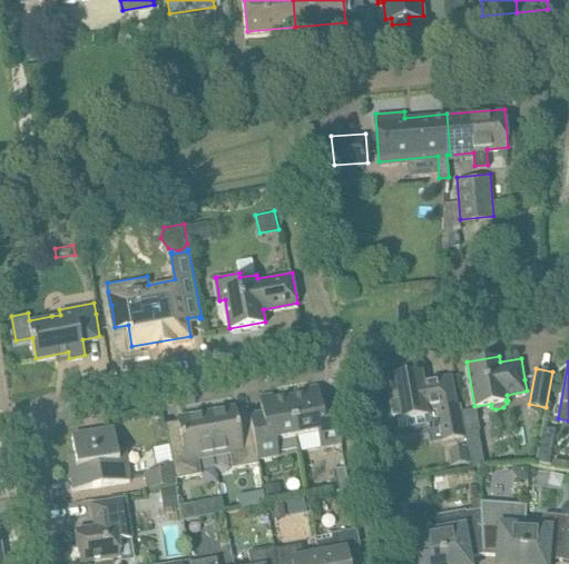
[(393,398),(389,399),(392,419),(395,438),(430,432),(441,429),(443,438),(467,434),(461,402),(457,403),(455,396),(451,374),(423,379),(422,370),(389,376),(393,398)]
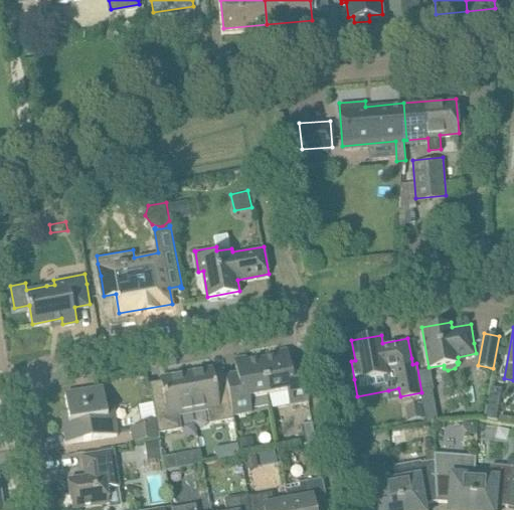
[(288,352),(262,356),(269,392),(271,406),(291,402),(309,399),(302,359),(290,361),(288,352)]
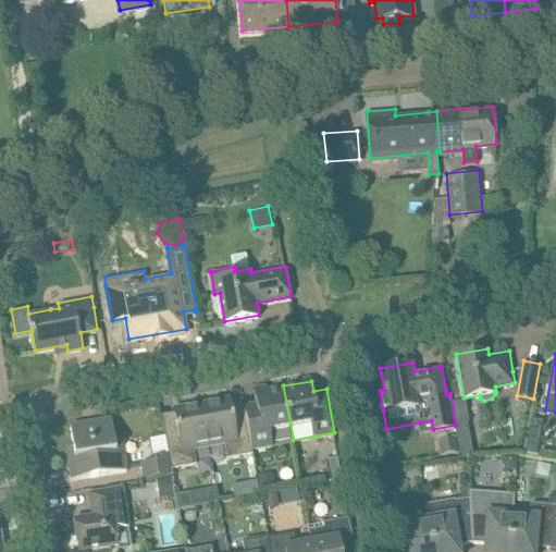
[(246,408),(247,417),(252,448),(272,443),(270,429),(291,425),(283,385),(256,391),(258,401),(245,404),(245,405),(244,406),(244,408),(246,408)]
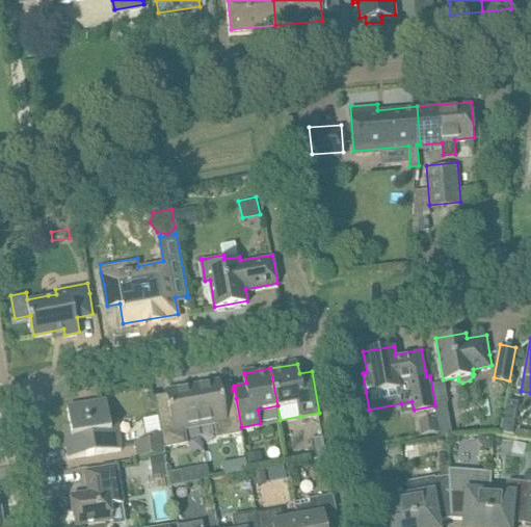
[(219,377),(192,383),(201,424),(215,421),(217,436),(242,430),(241,427),(236,398),(223,400),(219,377)]
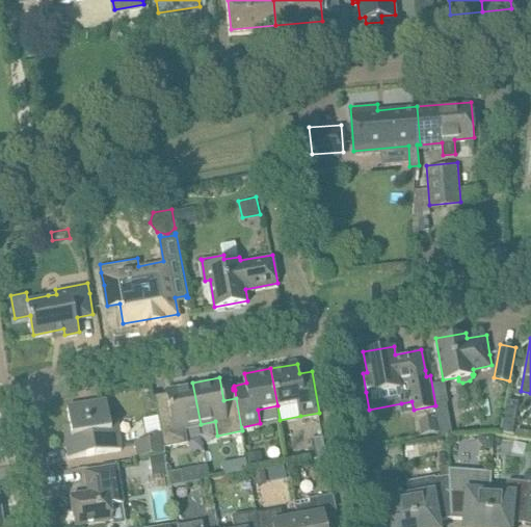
[(161,430),(164,445),(189,441),(186,426),(201,424),(192,383),(166,388),(170,410),(158,413),(161,430)]
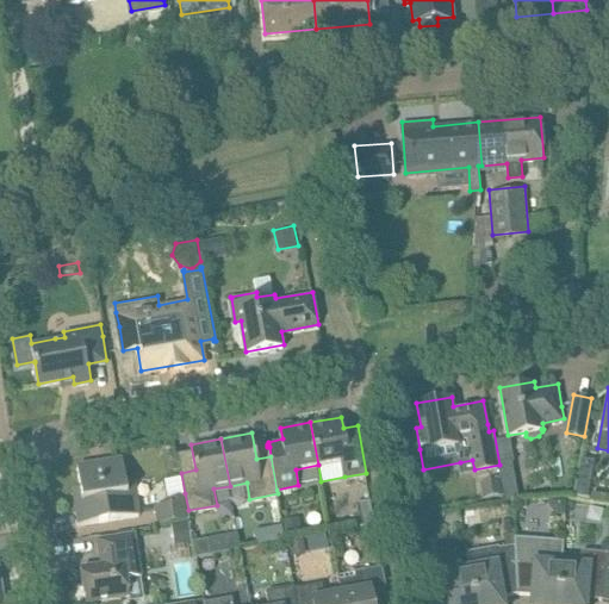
[(140,512),(136,489),(128,490),(123,455),(78,462),(84,497),(75,498),(79,522),(140,512)]
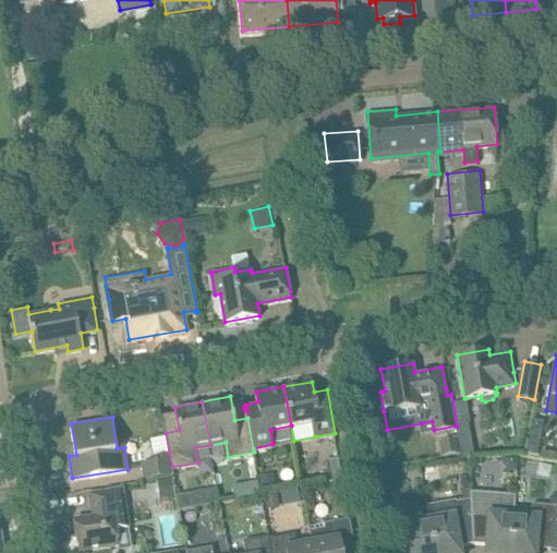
[(456,448),(453,435),(439,437),(442,452),(456,448)]
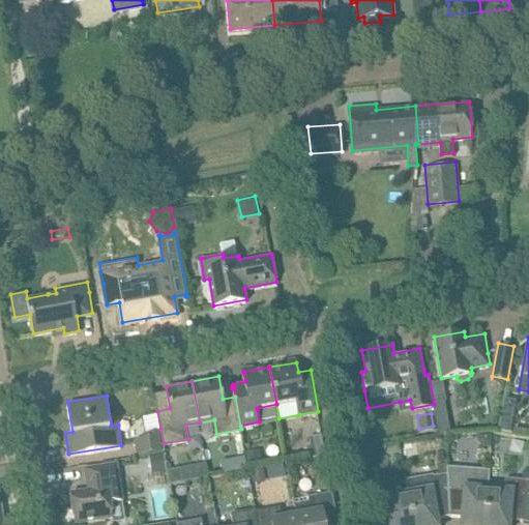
[(144,437),(135,438),(137,454),(165,449),(164,443),(160,429),(143,432),(144,437)]
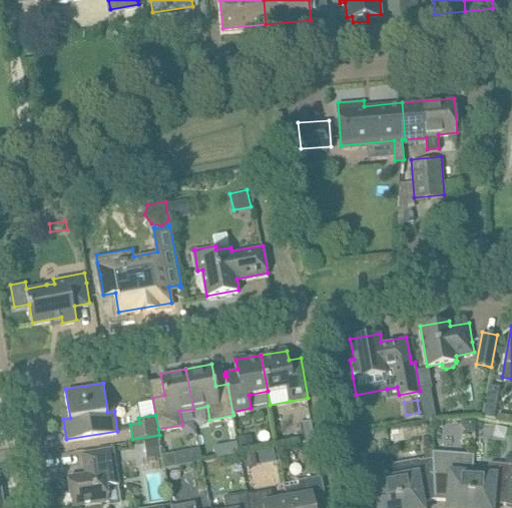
[(467,430),(477,430),(478,417),(462,416),(461,422),(467,430)]
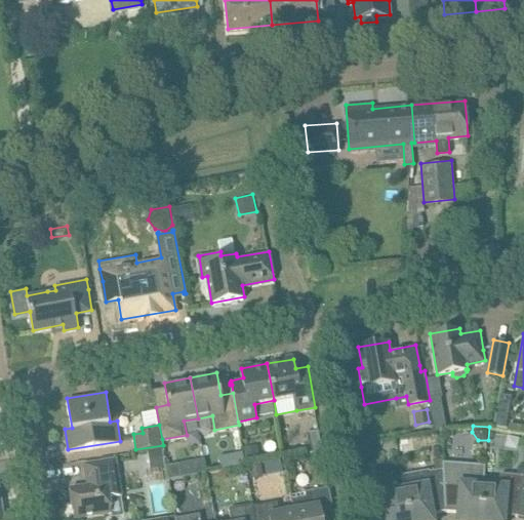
[(305,443),(306,451),(322,448),(319,428),(307,431),(308,440),(305,443)]
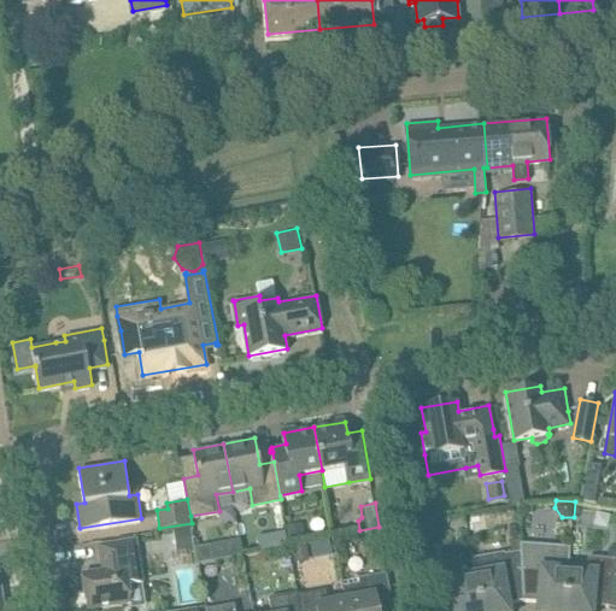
[(303,521),(287,524),(289,535),(305,533),(303,521)]
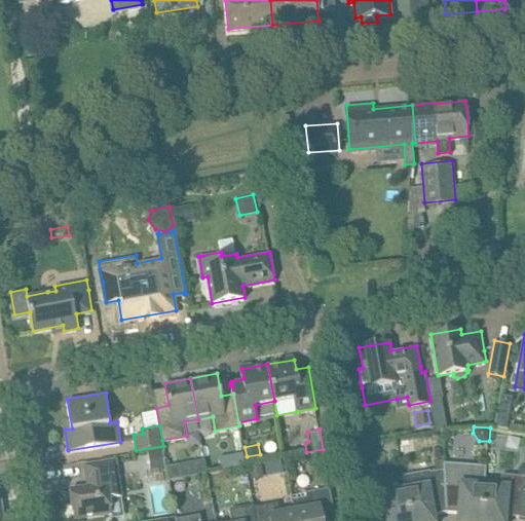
[(116,458),(105,459),(84,463),(88,485),(70,488),(74,518),(112,513),(110,497),(122,495),(116,458)]
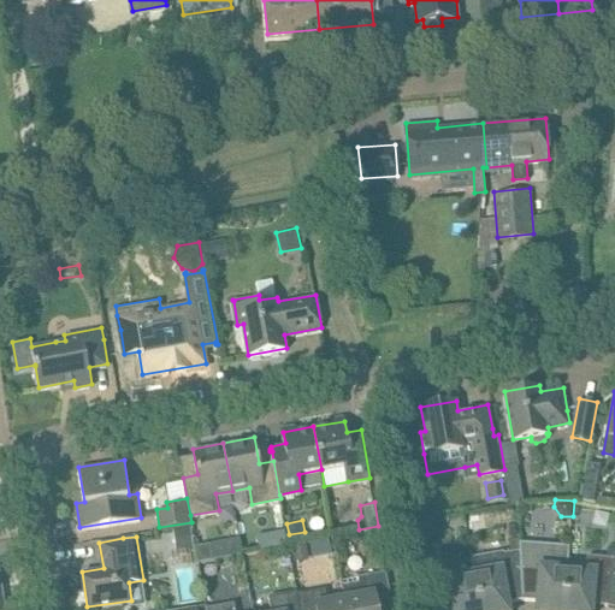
[(512,549),(472,557),(474,572),(482,609),(507,609),(504,599),(522,596),(518,537),(508,537),(512,549)]
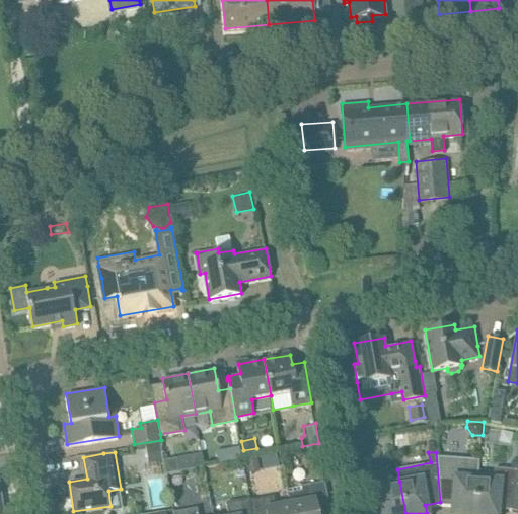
[(442,455),(442,452),(436,452),(440,502),(452,503),(451,513),(474,513),(478,478),(481,457),(442,455)]
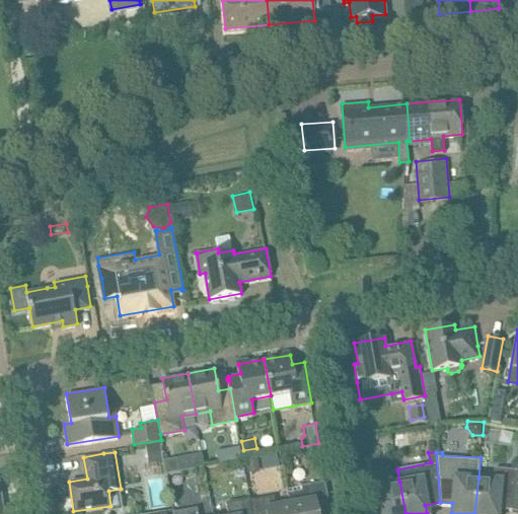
[(474,513),(499,513),(500,507),(511,508),(517,470),(517,454),(515,454),(512,467),(495,465),(494,479),(478,478),(474,513)]
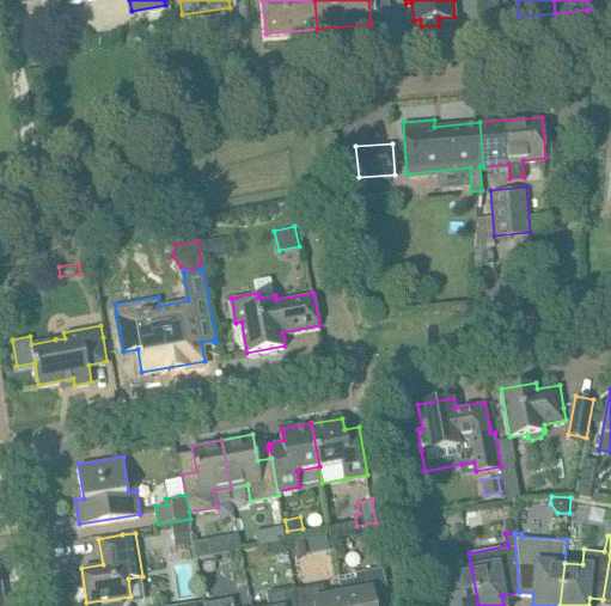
[(197,555),(212,552),(209,538),(195,540),(197,555)]
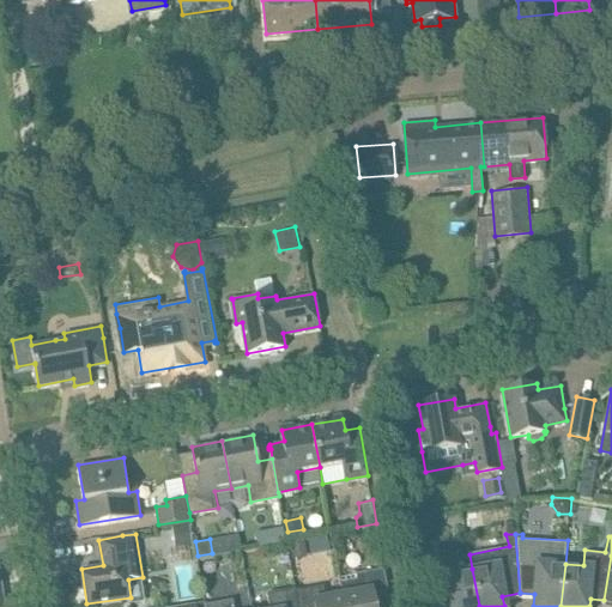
[(435,606),(444,606),(450,606),(479,606),(472,569),(455,571),(452,557),(428,562),(435,606)]
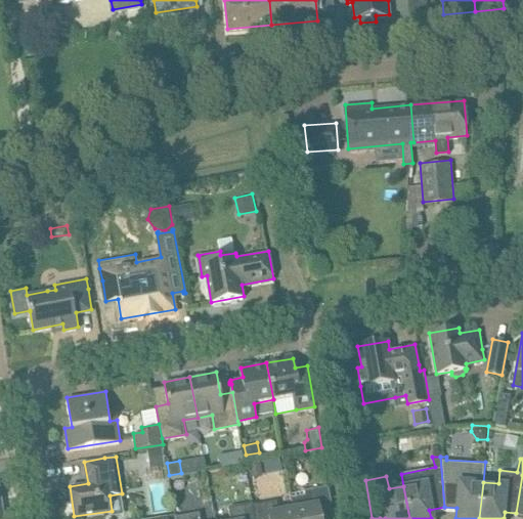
[(291,495),(293,508),(295,518),(335,518),(329,485),(304,489),(305,493),(291,495)]
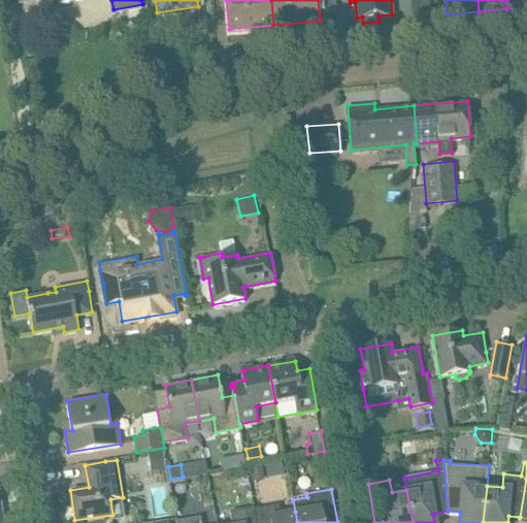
[(255,504),(254,504),(257,522),(297,522),(295,512),(282,514),(280,502),(255,507),(255,504)]
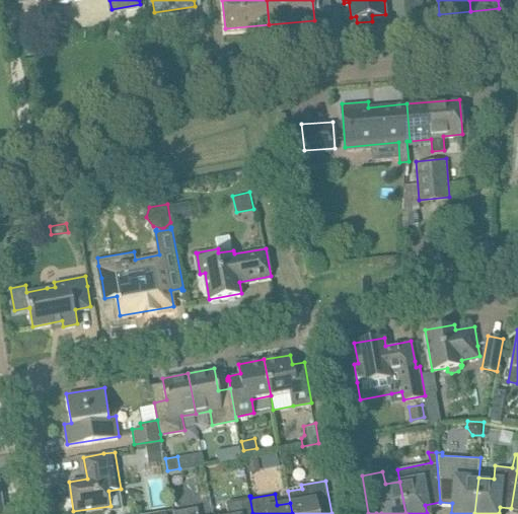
[(228,513),(252,513),(249,496),(226,501),(228,513)]
